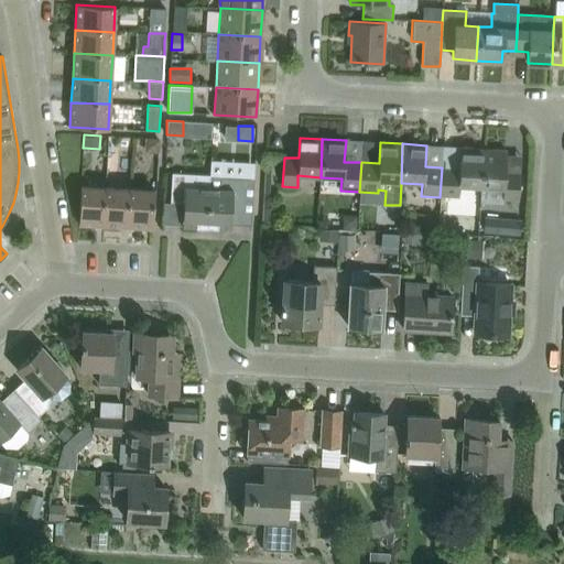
[(442,167),(440,197),(441,197),(440,210),(455,212),(456,198),(458,198),(459,187),(480,188),(483,149),(461,148),(459,169),(442,167)]
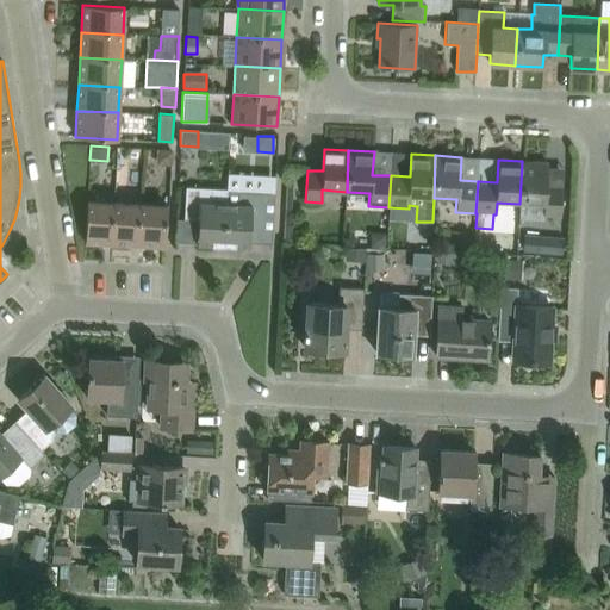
[(543,216),(561,217),(562,186),(547,185),(548,163),(522,161),(520,204),(543,205),(543,216)]
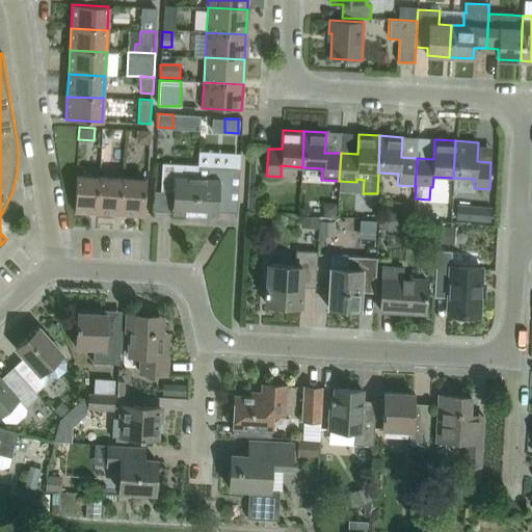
[(173,192),(171,213),(194,214),(197,165),(184,164),(162,163),(160,191),(173,192)]
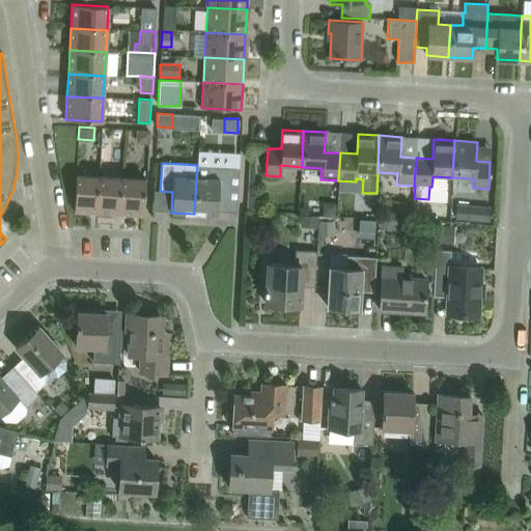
[(208,165),(197,165),(194,214),(217,215),(218,204),(236,205),(240,167),(208,165)]
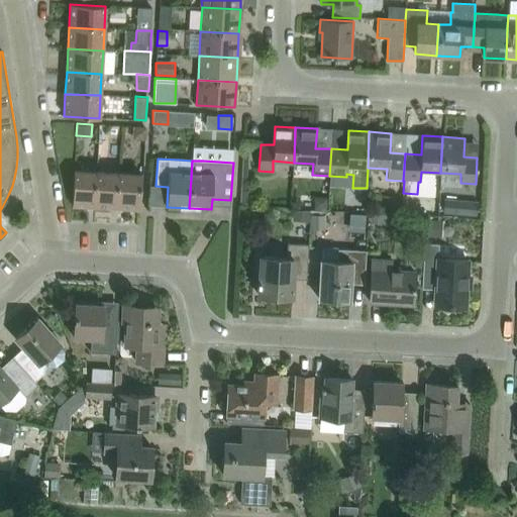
[(74,170),(72,205),(95,207),(97,172),(74,170)]
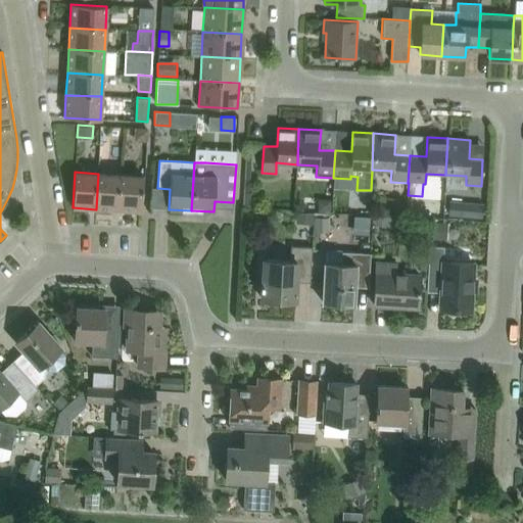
[(98,174),(96,209),(117,210),(120,175),(98,174)]
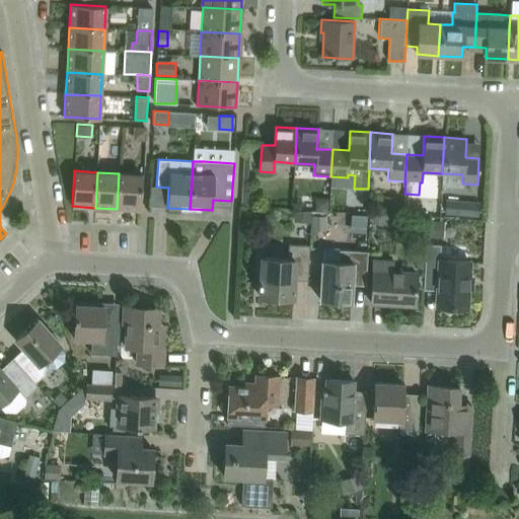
[(117,209),(140,210),(142,174),(119,173),(117,209)]
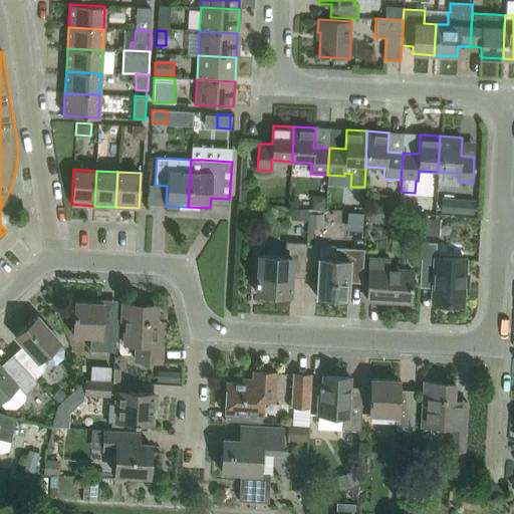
[(244,188),(239,188),(238,204),(248,204),(249,194),(244,188)]
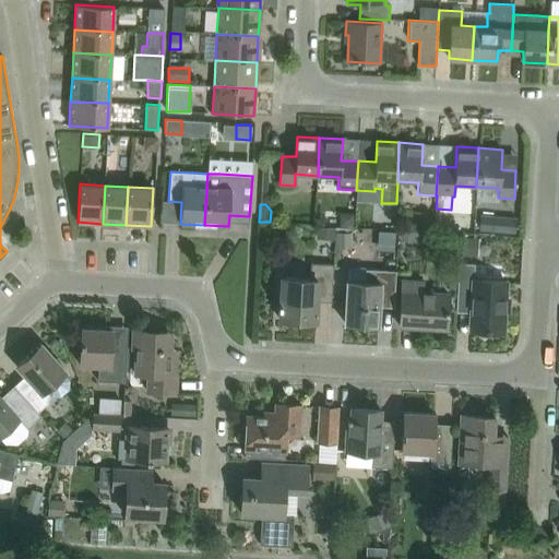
[(352,226),(353,213),(341,213),(340,213),(339,226),(341,226),(352,226)]
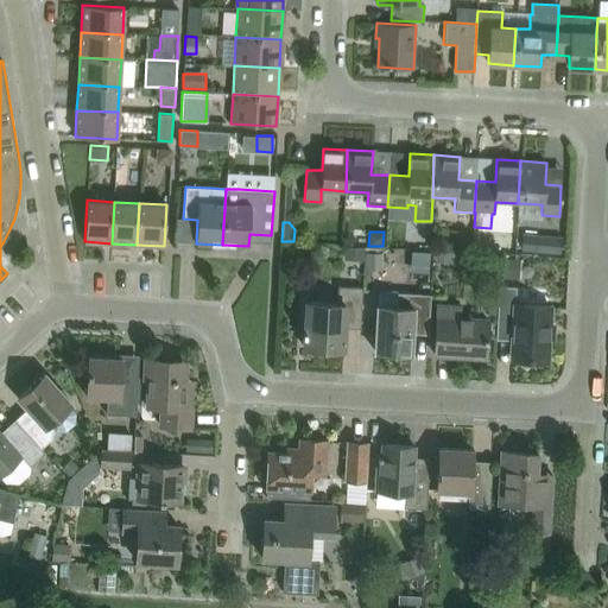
[(519,233),(518,251),(559,254),(561,235),(519,233)]
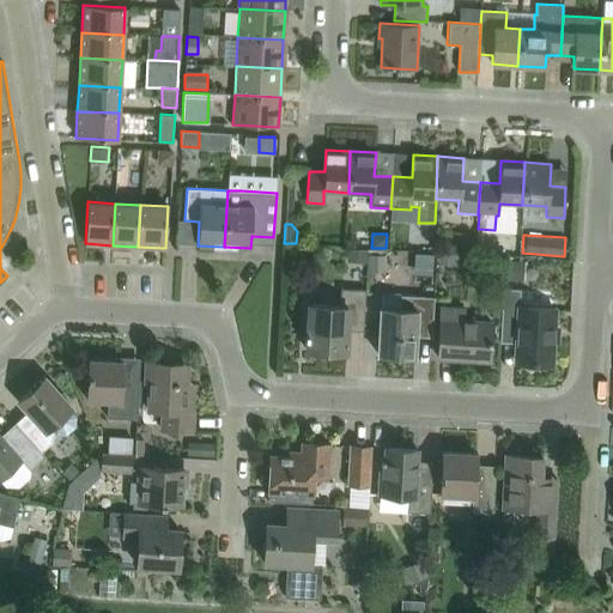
[(366,262),(366,254),(368,249),(347,248),(346,259),(346,261),(366,262)]
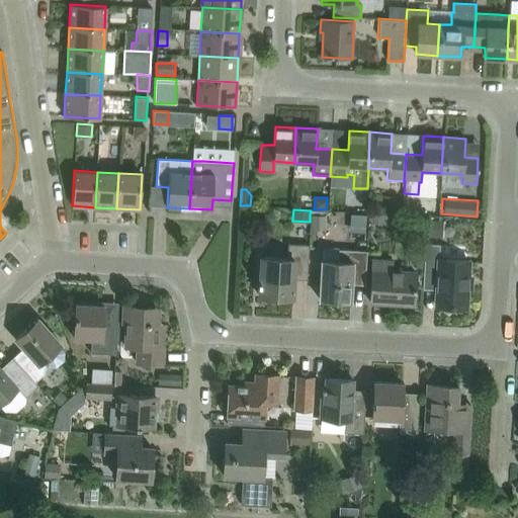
[(386,214),(373,213),(373,223),(385,224),(386,214)]
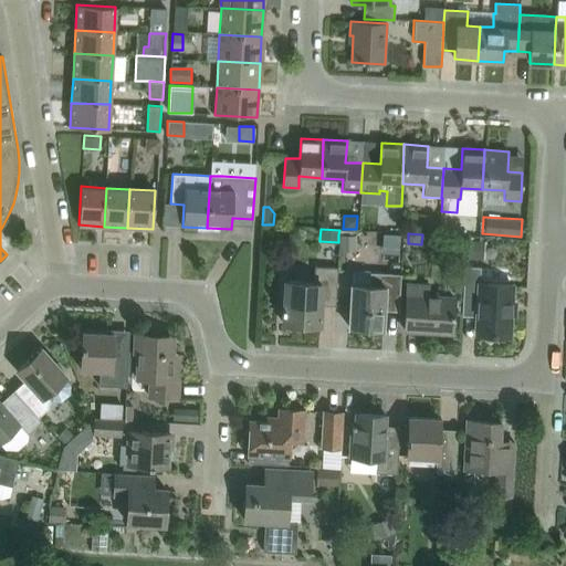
[(356,251),(356,234),(341,234),(338,234),(338,242),(338,250),(339,250),(356,251)]
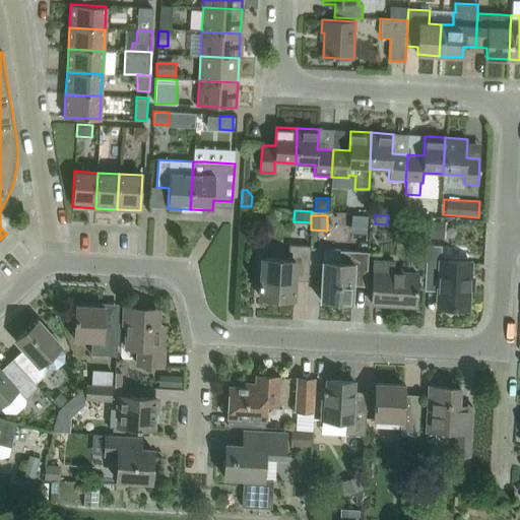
[(393,215),(392,224),(392,231),(410,232),(411,216),(393,215)]
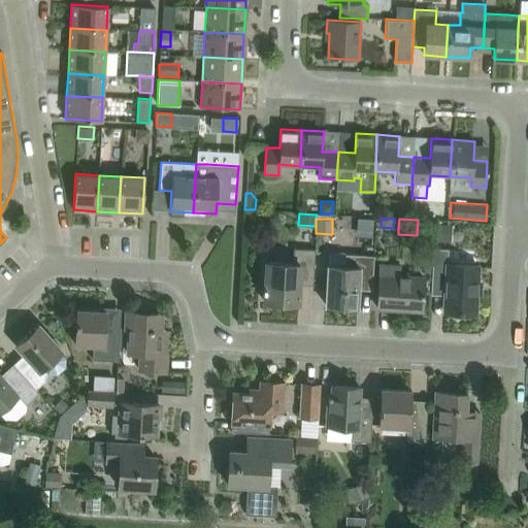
[(435,224),(434,241),(452,242),(453,225),(435,224)]
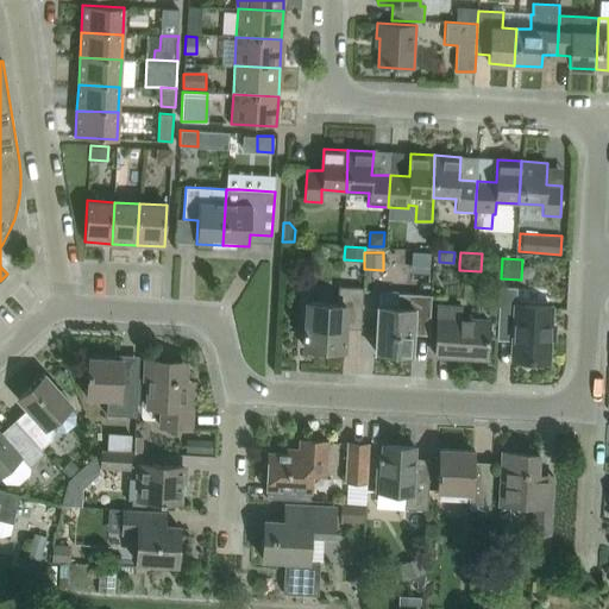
[(306,331),(303,331),(302,336),(305,336),(305,347),(344,350),(345,328),(362,330),(364,288),(338,287),(338,305),(307,302),(306,331)]
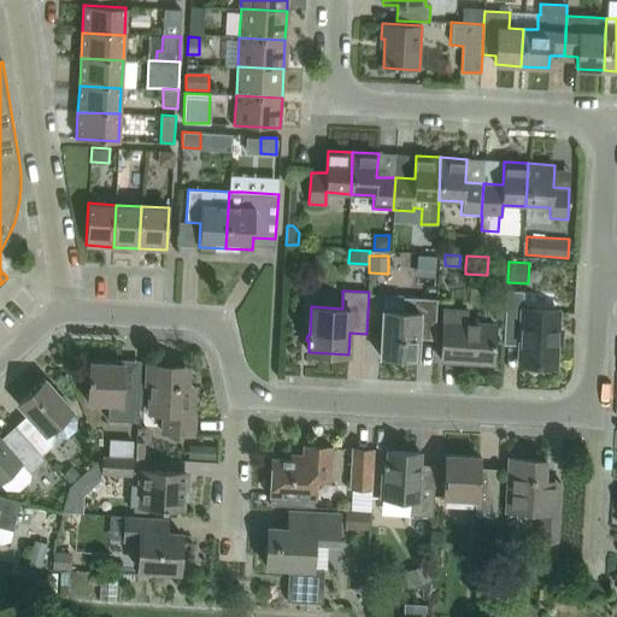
[(506,291),(506,293),(505,310),(503,345),(519,345),(518,364),(556,366),(558,311),(523,309),(523,292),(506,291)]
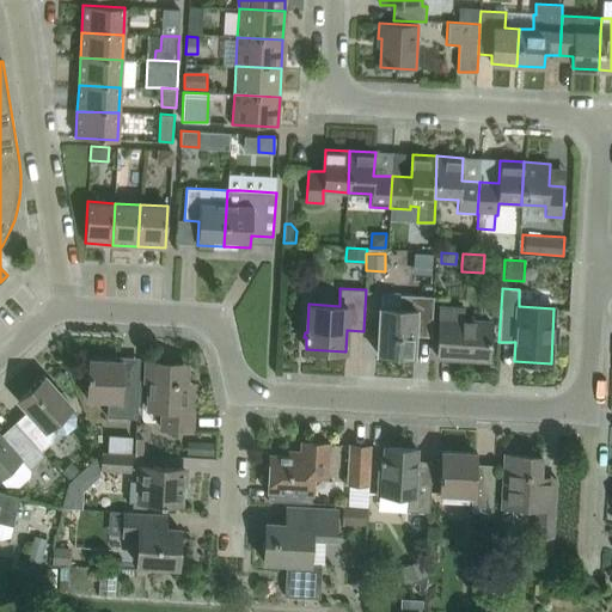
[(482,306),(501,307),(502,291),(483,291),(482,306)]
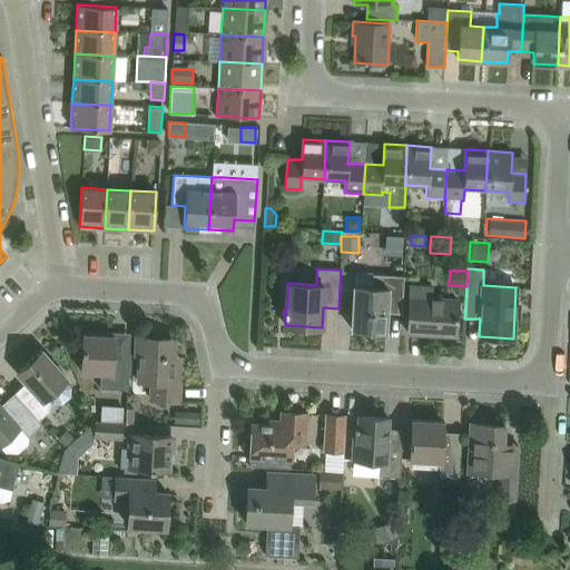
[(403,276),(373,274),(372,288),(354,287),(351,330),(385,332),(387,306),(401,307),(400,314),(401,314),(403,276)]
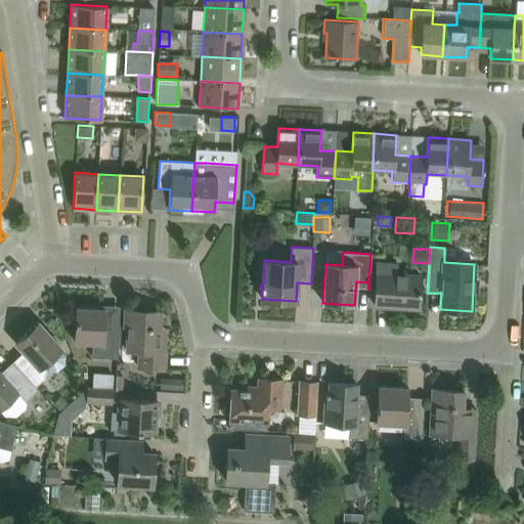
[(377,264),(375,306),(419,308),(420,277),(395,275),(396,265),(377,264)]
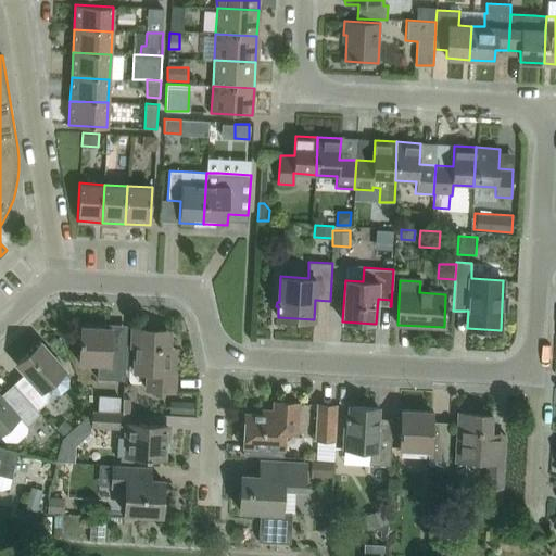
[(97,378),(124,379),(126,342),(111,341),(111,327),(80,326),(78,362),(98,363),(97,378)]
